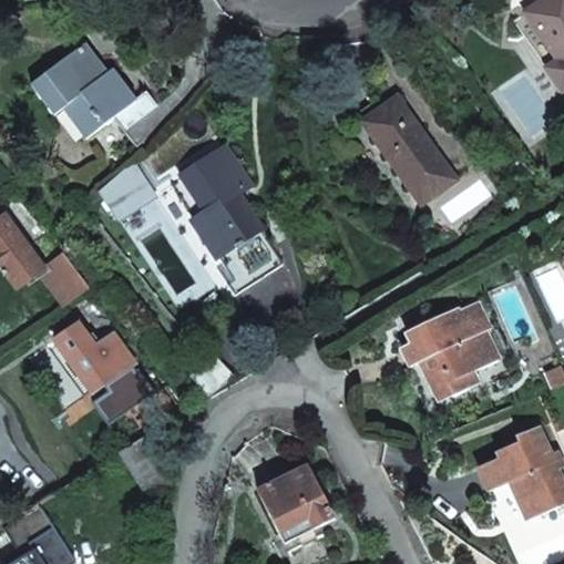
[(559,88),(563,83),(563,0),(539,0),(523,10),(556,60),(546,67),(545,68),(559,88)]
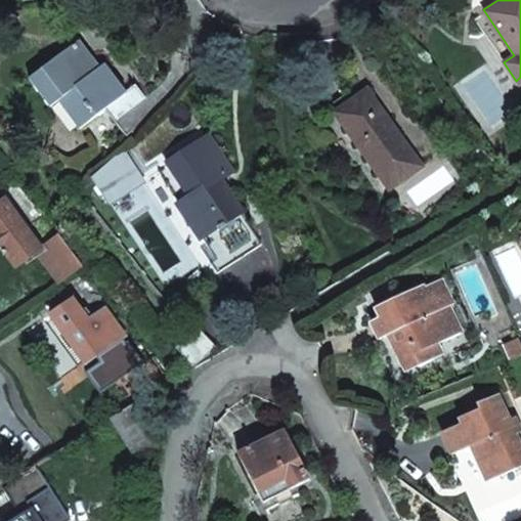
[(474,15),(505,61),(514,55),(483,9),(474,15)]
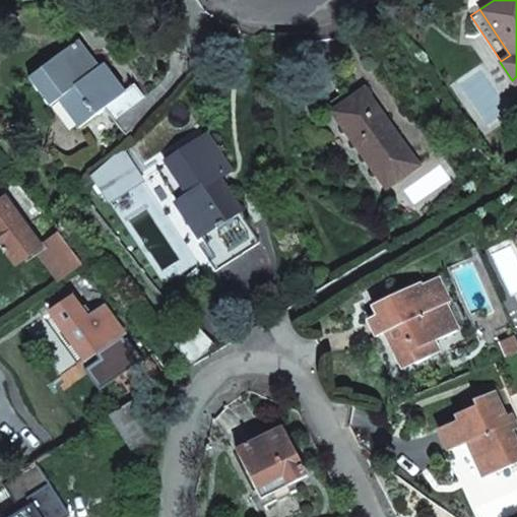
[(76,38),(70,43),(81,57),(88,52),(76,38)]
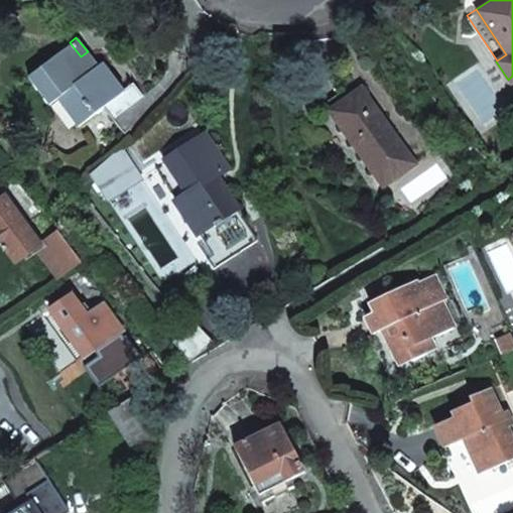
[(103,106),(124,133),(166,89),(148,65),(133,80),(123,88),(102,60),(97,63),(88,51),(81,56),(70,42),(26,77),(49,104),(56,99),(78,125),(103,106)]
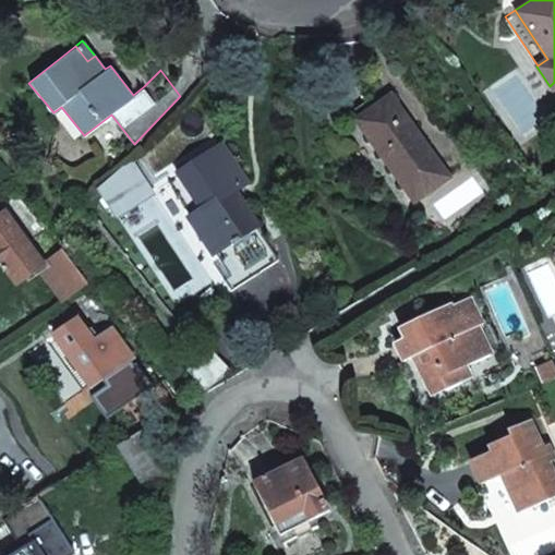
[(389,94),(356,118),(413,197),(446,175),(389,94)]
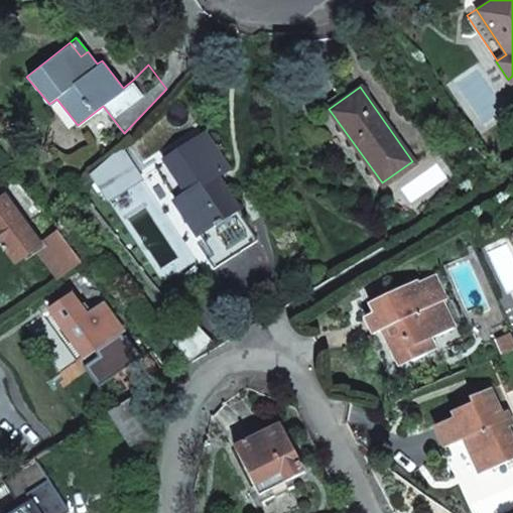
[(166,89),(124,133),(125,134),(167,90),(166,89)]
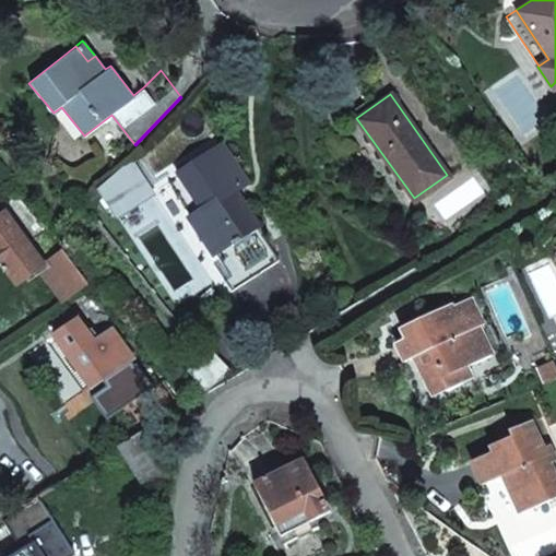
[(204,238),(213,252),(255,225),(232,189),(244,181),(221,145),(167,180),(203,238),(204,238)]
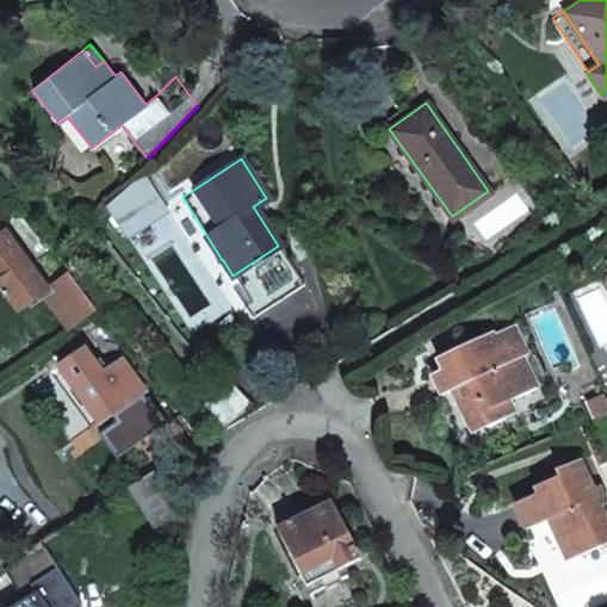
[(147,181),(134,191),(152,218),(165,210),(147,181)]
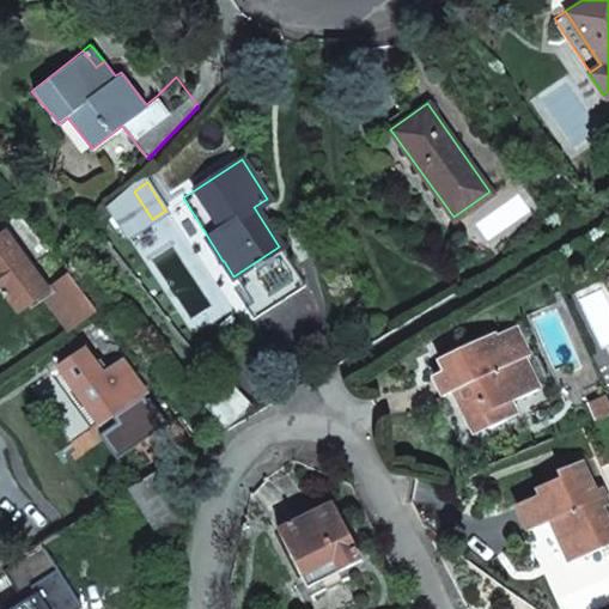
[(134,192),(108,207),(127,236),(152,219),(134,192)]
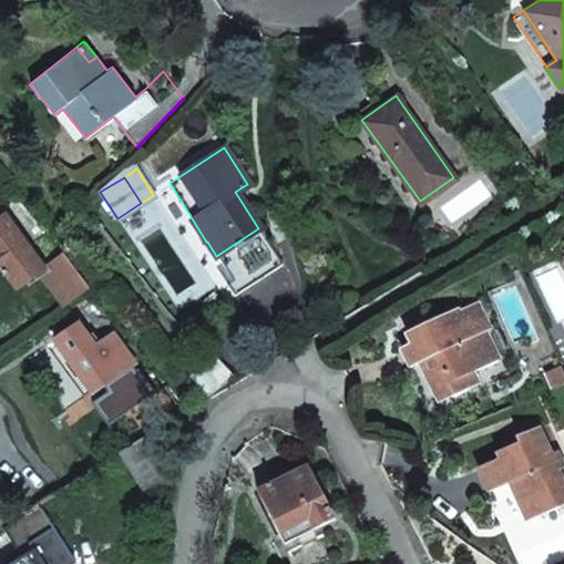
[(0,265),(16,287),(39,270),(62,301),(86,283),(63,253),(42,267),(3,214),(0,216),(0,265)]
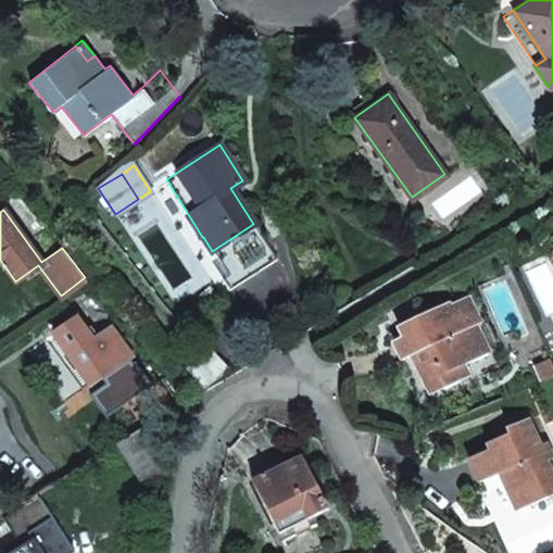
[(253,224),(212,251),(217,260),(211,263),(227,289),(275,259),(253,224)]
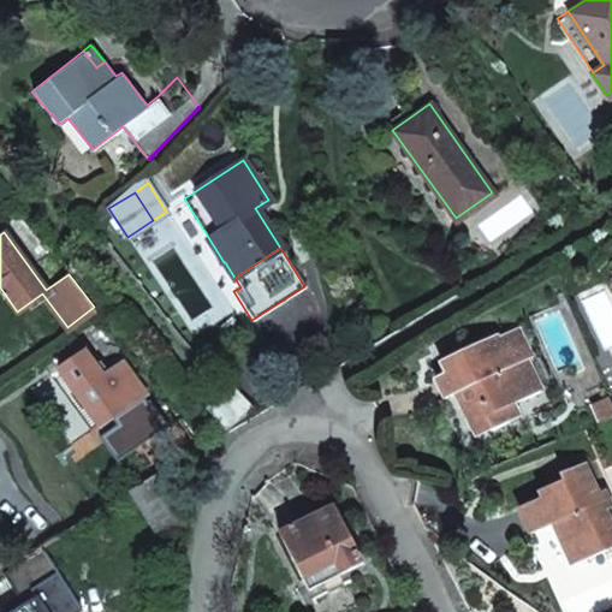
[(477,402),(489,427),(517,414),(510,400),(539,388),(526,357),(530,355),(517,326),(497,336),(495,333),(439,358),(445,372),(434,376),(444,396),(455,391),(463,408),(477,402)]
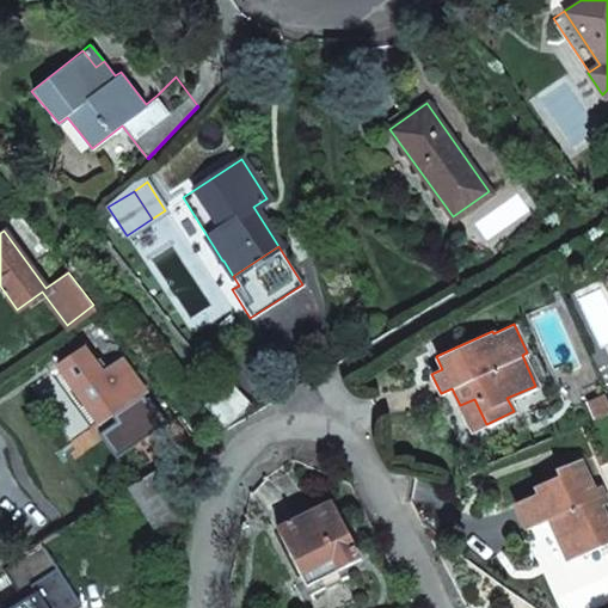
[(106,367),(102,360),(94,364),(91,358),(81,345),(56,364),(98,422),(142,390),(118,357),(106,367)]
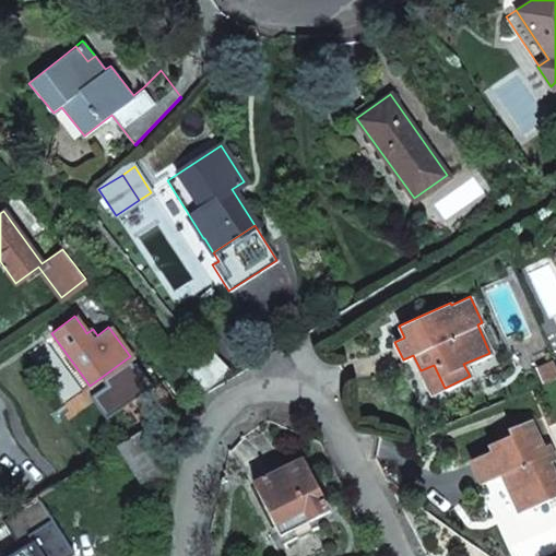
[(86,333),(93,329),(89,323),(83,328),(86,333)]
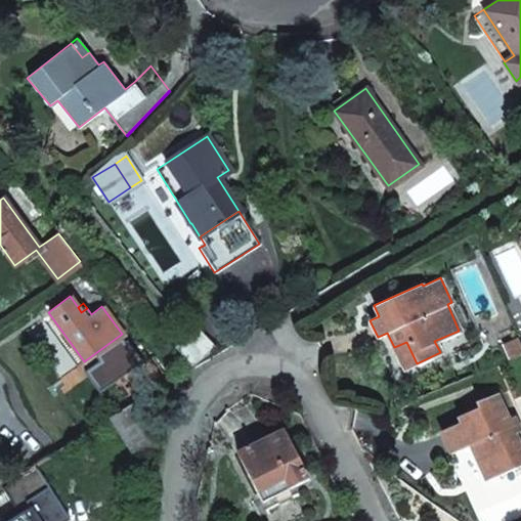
[(196,331),(176,348),(191,365),(211,349),(196,331)]
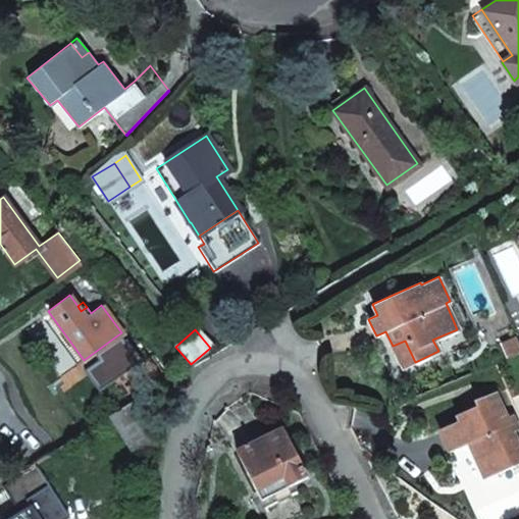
[(518,344),(516,335),(501,342),(507,356),(518,350),(518,344)]
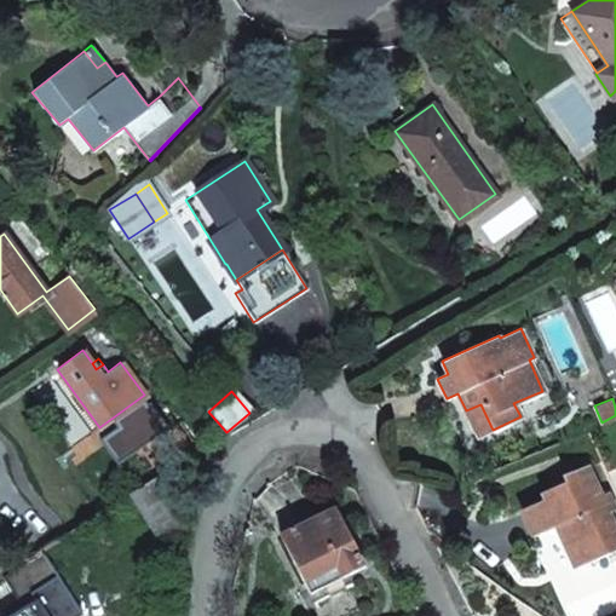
[(479,437),(493,430),(481,404),(466,410),(479,437)]
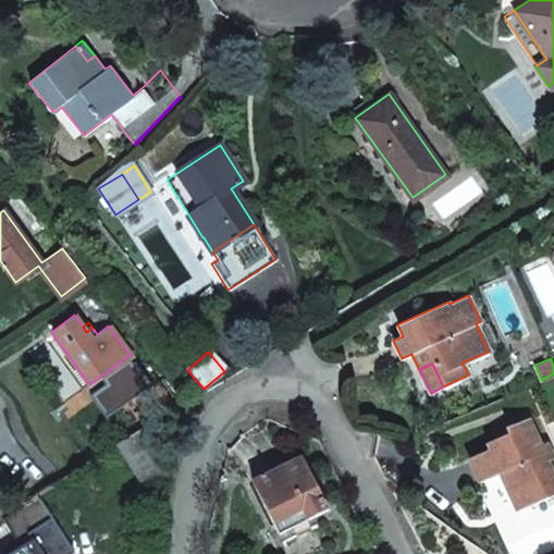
[(519,485),(528,504),(553,492),(553,478),(545,459),(551,456),(544,442),(539,444),(526,417),(505,427),(507,432),(485,443),(489,448),(467,458),(478,480),(499,470),(508,491),(519,485)]
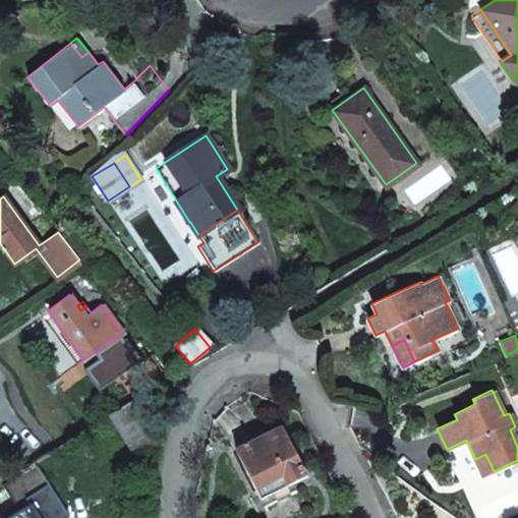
[(158,435),(134,397),(108,413),(137,457),(157,444),(158,435)]
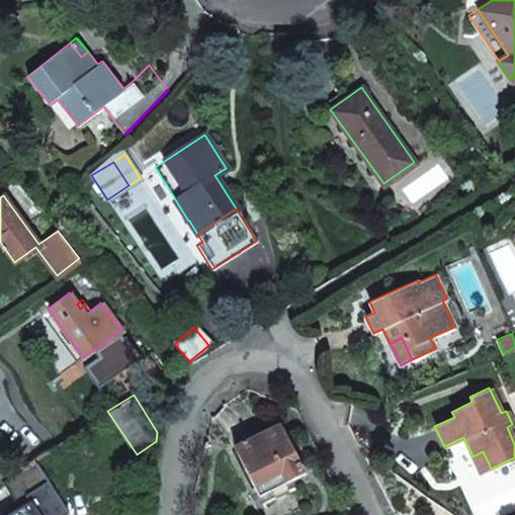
[(279,423),(234,446),(258,495),(305,471),(279,423)]
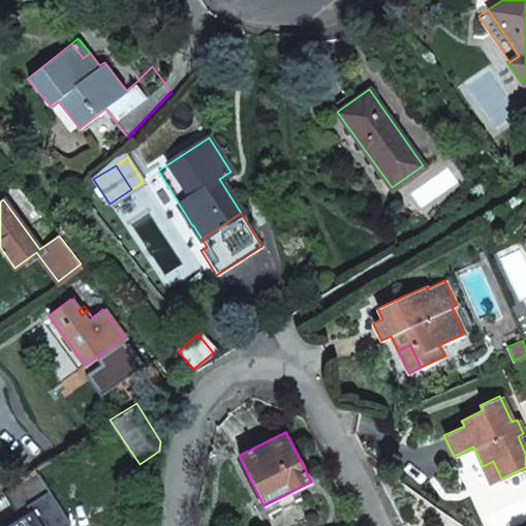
[(491,484),(501,478),(493,461),(483,466),(491,484)]
